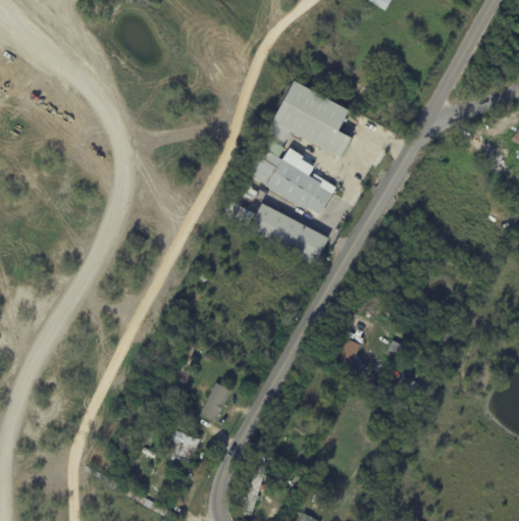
[(388,0),(383,10),(367,0),(388,0)]
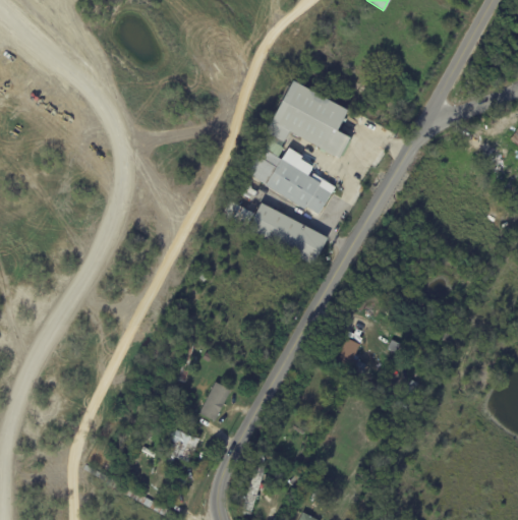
[(343,121),(338,130),(352,137),(341,158),(325,150),(324,153),(318,150),(320,147),(290,130),(284,141),(267,132),(295,79),(349,109),(343,121)]
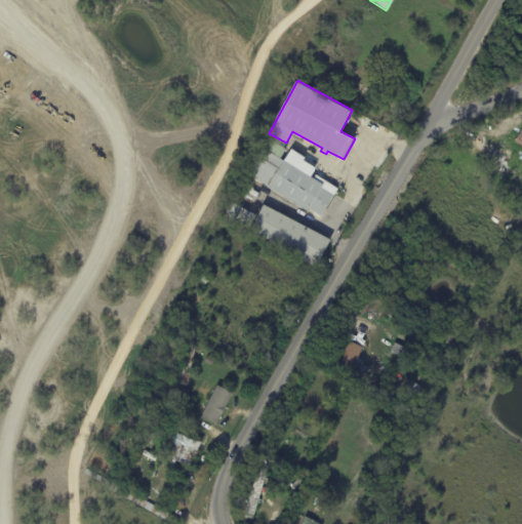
[(521,122),(510,139),(521,148),(521,122)]
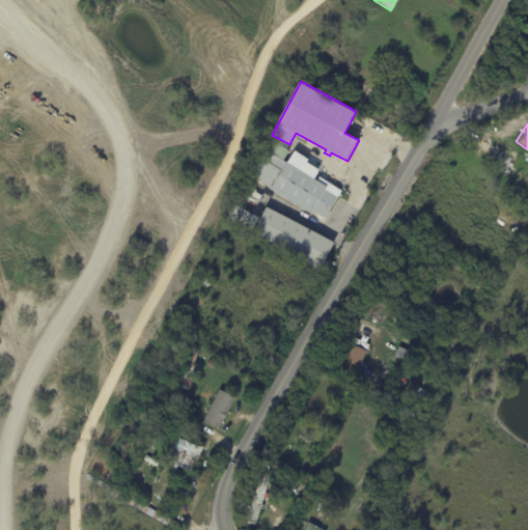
[(288,145),(286,148),(288,150),(283,160),(287,162),(295,149),(308,159),(306,162),(318,169),(317,171),(317,172),(313,178),(316,179),(318,176),(341,190),(324,218),(311,211),(309,213),(271,189),(271,188),(248,173),(264,148),(265,148),(271,139),(277,143),(279,139),(288,145)]
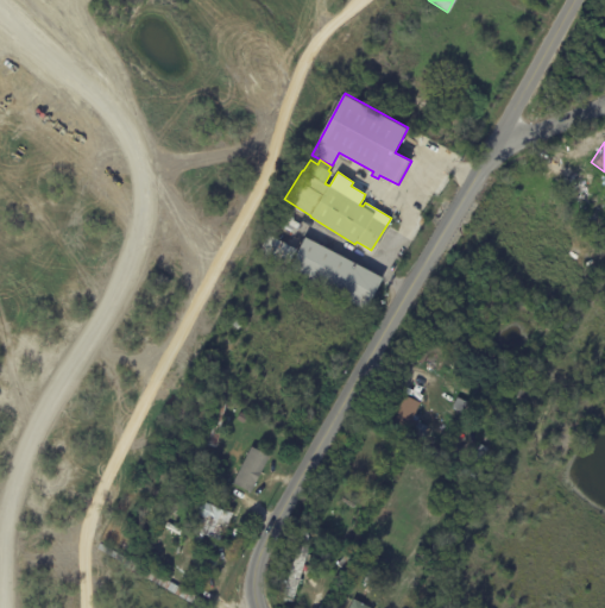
[(295,249),(285,265),(258,251),(268,233),(295,249)]
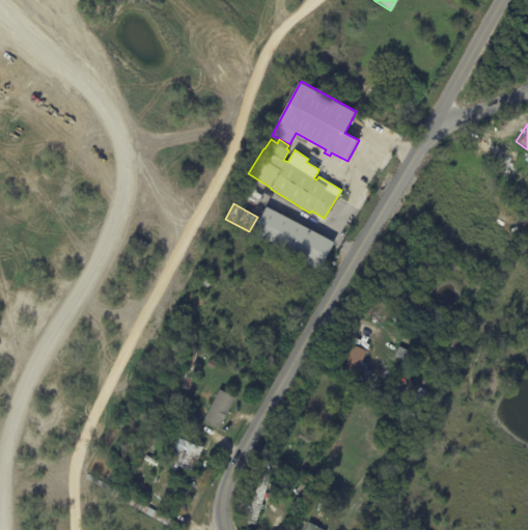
[(334,242),(318,270),(252,234),(267,206),(334,242)]
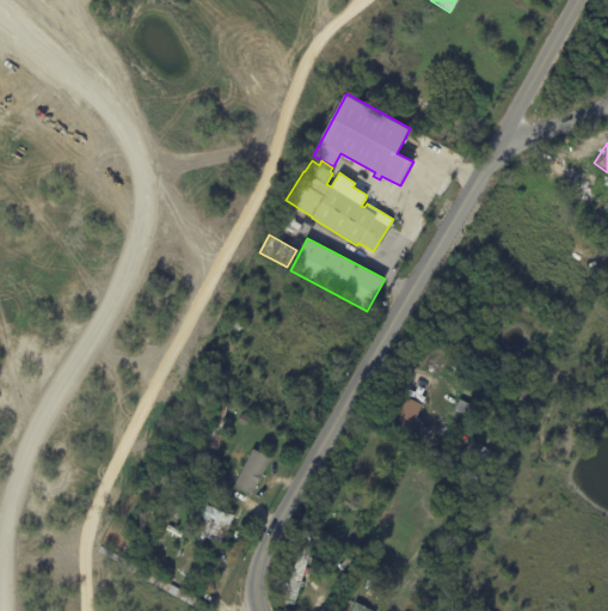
[(417,361),(422,353),(428,358),(423,365),(417,361)]
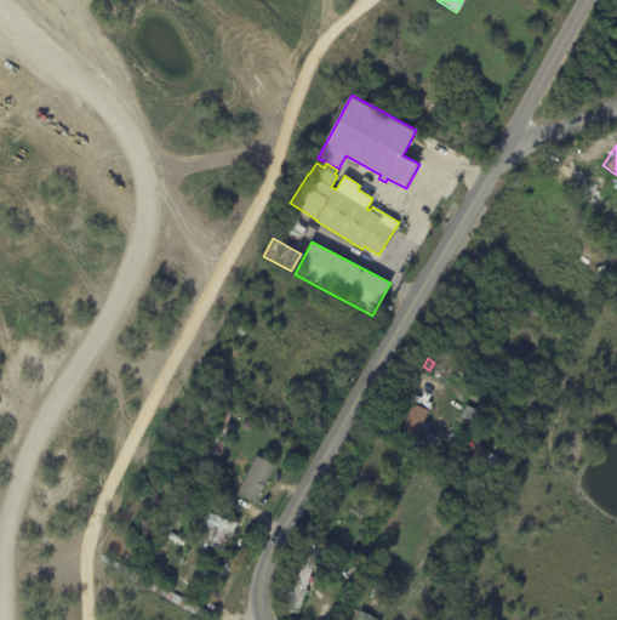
[(443,368),(449,369),(447,374),(445,373),(444,377),(439,376),(440,373),(441,373),(443,368)]
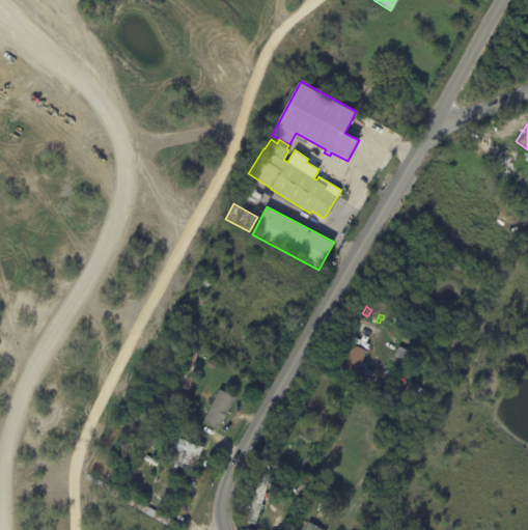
[(464,338),(459,351),(444,343),(449,332),(464,338)]
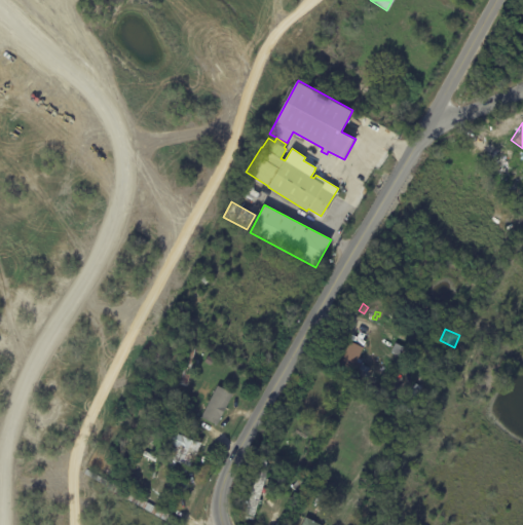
[(349,341),(363,348),(356,362),(363,365),(359,373),(338,364),(349,341)]
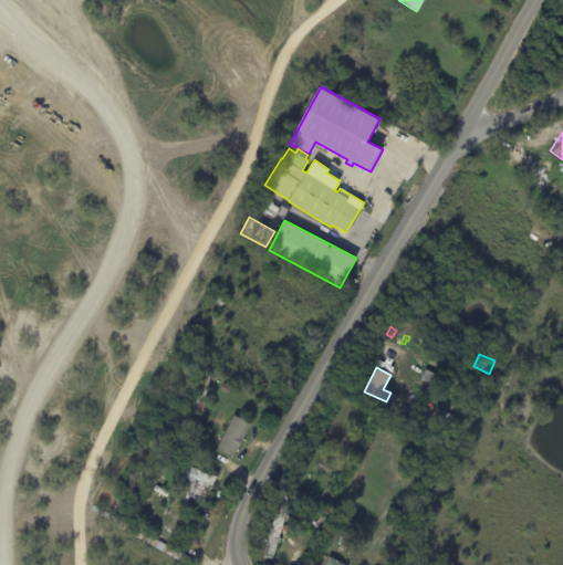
[(435,375),(429,383),(420,378),(425,369),(435,375)]
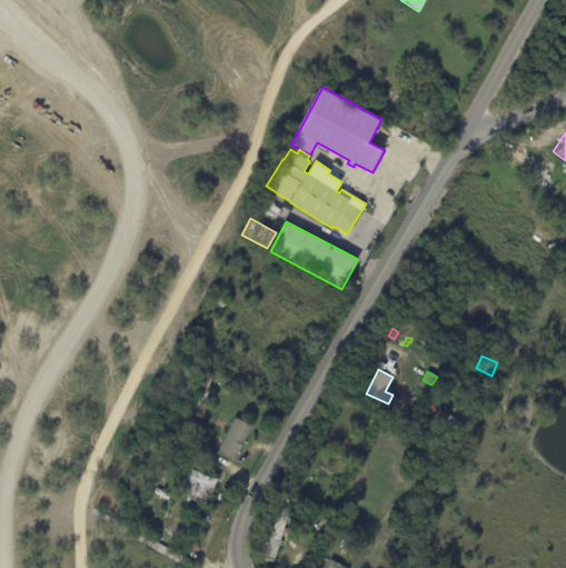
[(227,388),(222,394),(218,389),(222,385),(227,388)]
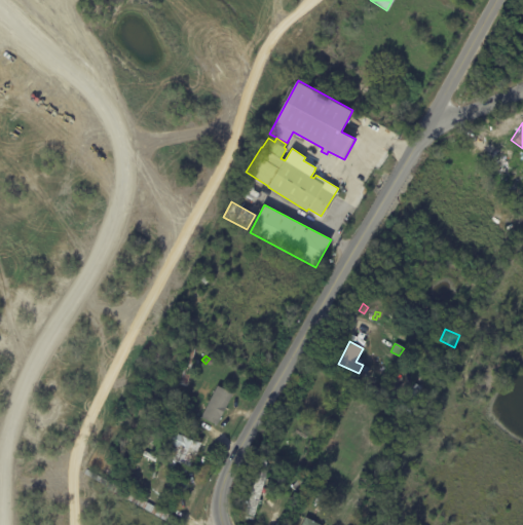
[(373,389),(370,392),(363,387),(365,384),(373,389)]
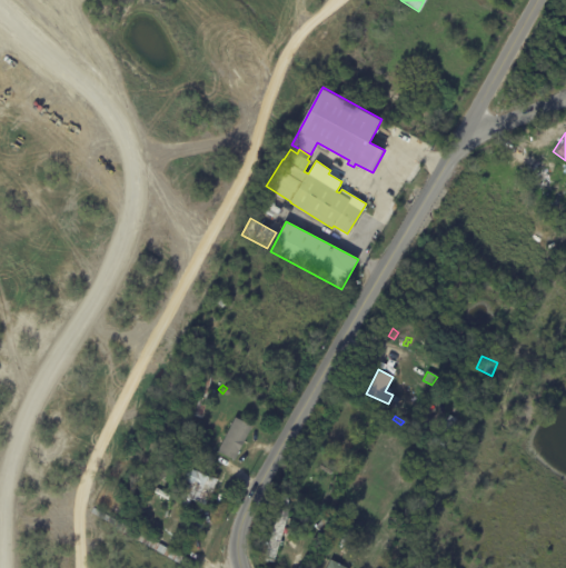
[(448,416),(454,419),(452,424),(454,425),(450,430),(447,428),(445,432),(440,430),(448,416)]
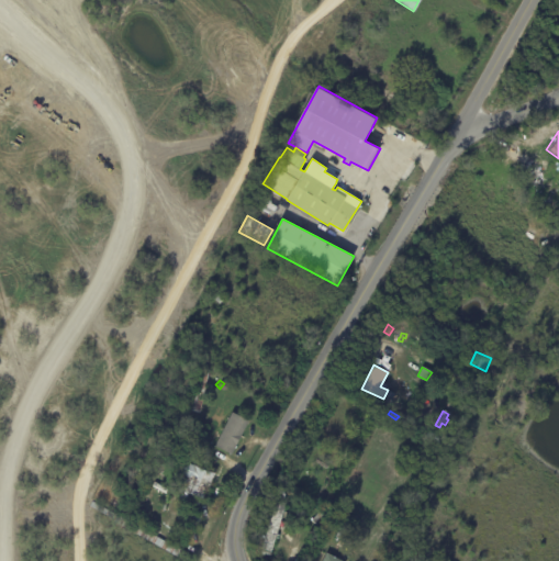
[(242,418),(246,421),(228,453),(212,445),(230,412),(242,418)]
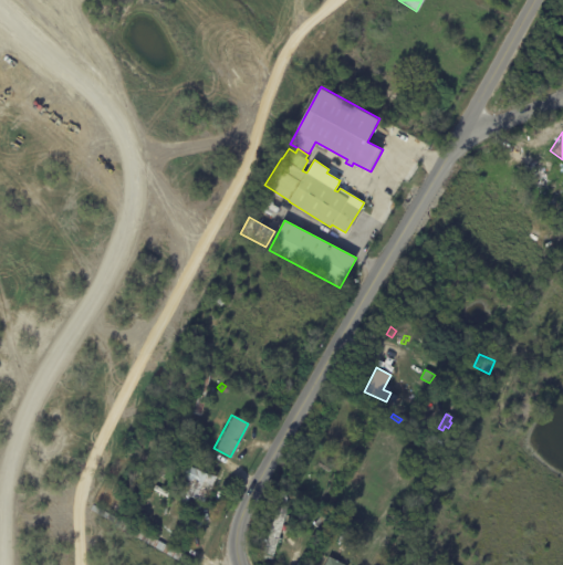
[(410,420),(406,428),(400,425),(405,417),(410,420)]
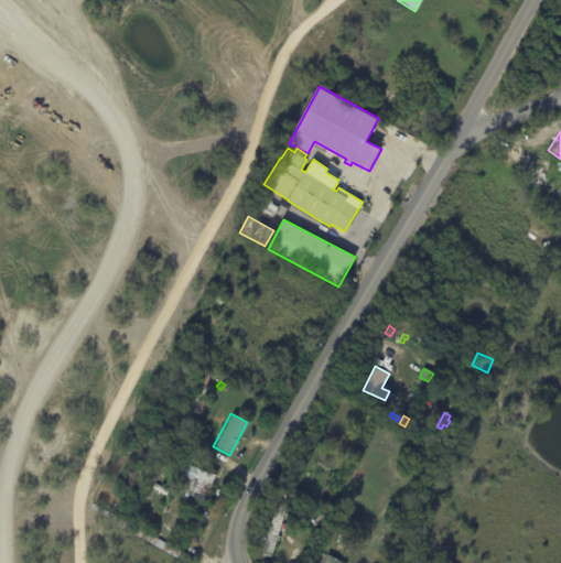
[(440,444),(428,439),(431,430),(444,435),(440,444)]
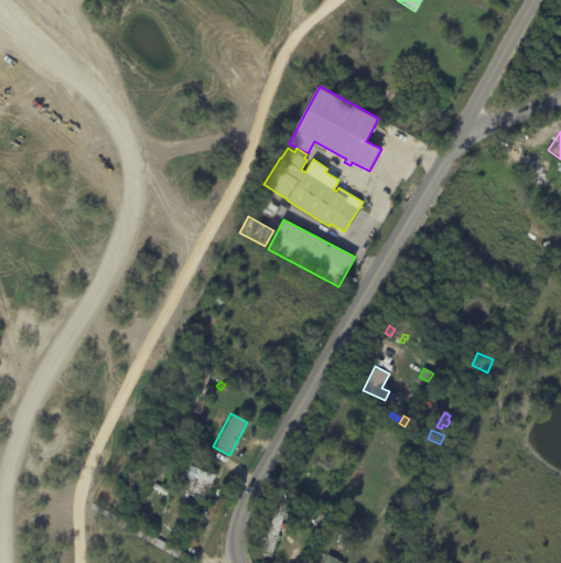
[(215,477),(204,502),(177,490),(182,479),(184,479),(184,478),(179,476),(184,464),(215,477)]
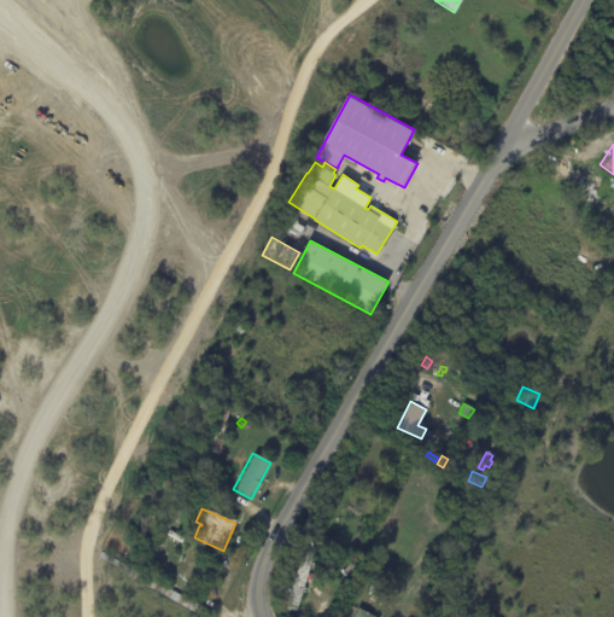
[(122,564),(120,569),(95,556),(98,551),(122,564)]
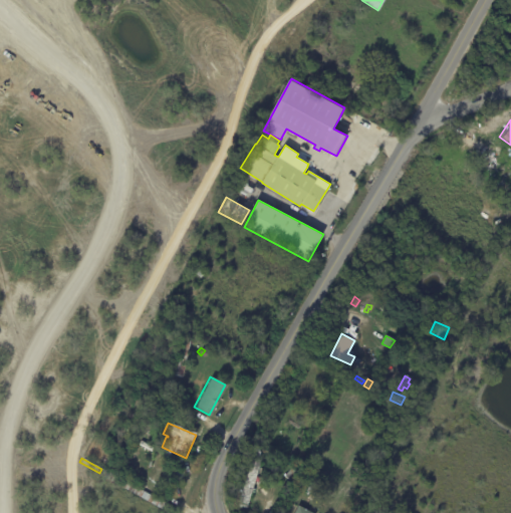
[(258,468),(247,504),(238,501),(252,458),(260,461),(258,468)]
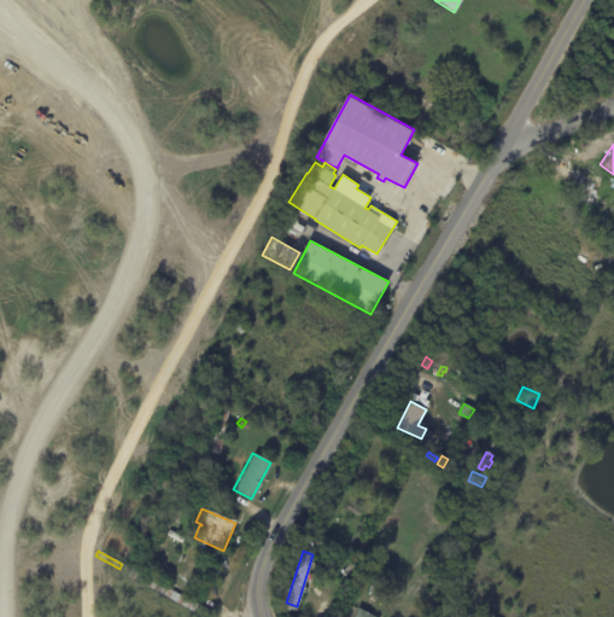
[(350,580),(341,572),(349,563),(358,570),(350,580)]
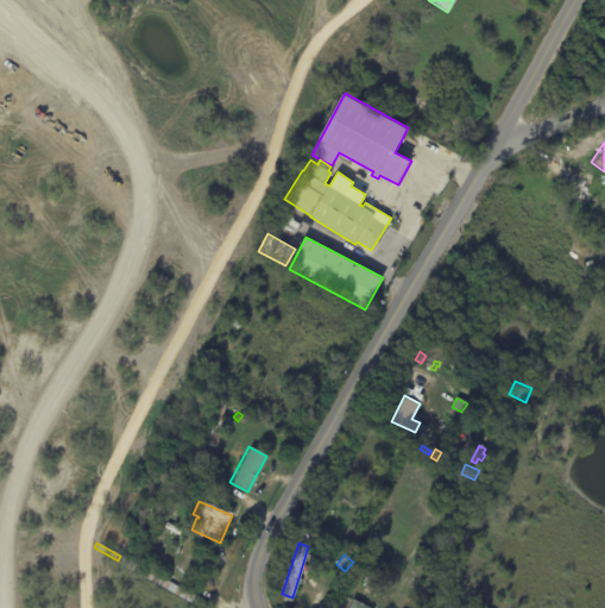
[(123,561),(125,558),(131,562),(127,568),(121,564),(123,561)]
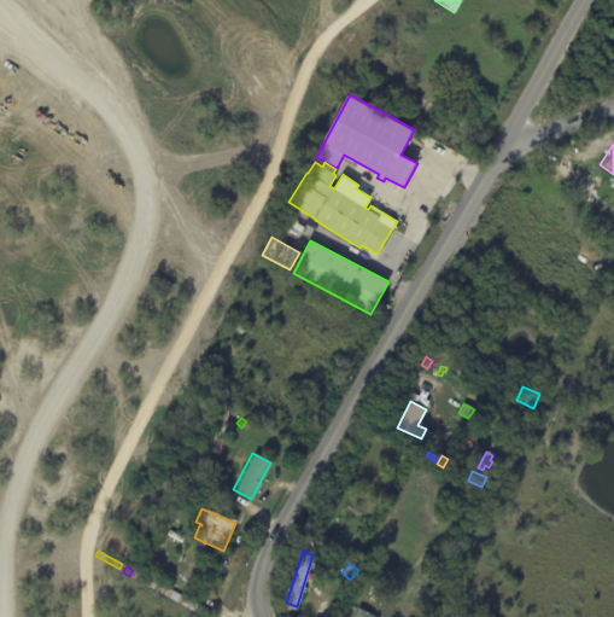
[(192,612),(135,581),(139,572),(197,604),(192,612)]
